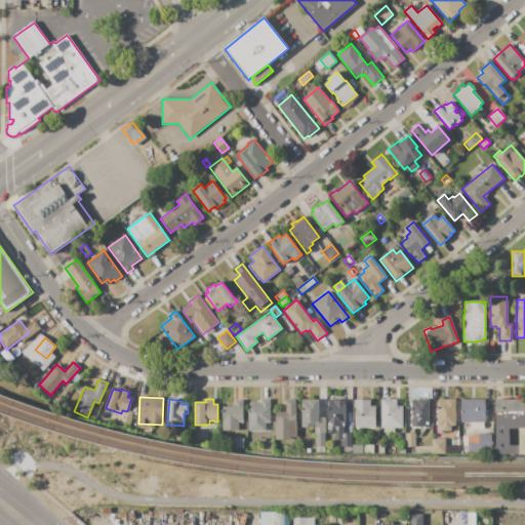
[(248,432),(248,406),(249,406),(249,403),(260,403),(260,399),(270,399),(271,423),(267,423),(267,422),(266,422),(266,426),(268,426),(268,431),(266,431),(248,432)]
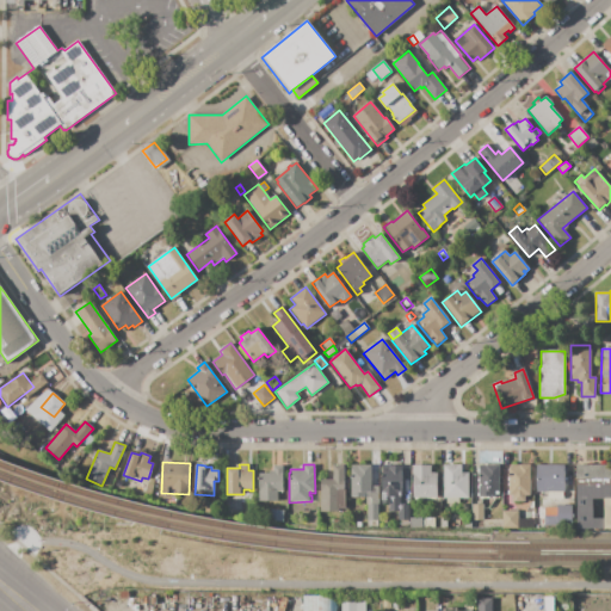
[(382,464),(390,466),(402,466),(402,493),(401,493),(401,504),(409,505),(409,520),(399,520),(399,512),(389,512),(389,504),(382,504),(382,464)]
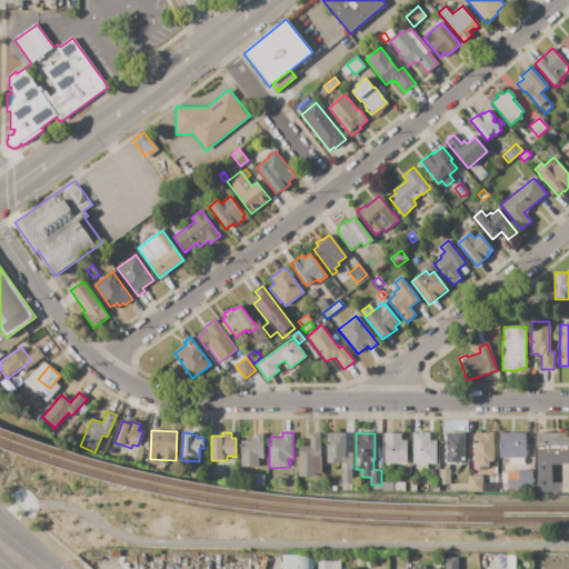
[(385,432),(401,433),(401,440),(407,440),(407,463),(383,463),(385,432)]
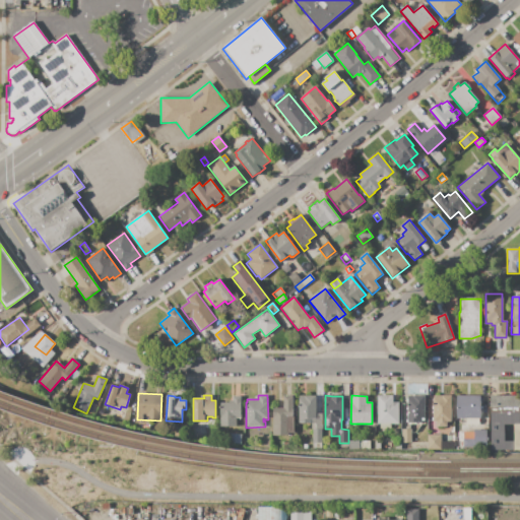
[(378,395),(393,395),(393,402),(399,402),(398,424),(390,424),(380,424),(377,424),(378,395)]
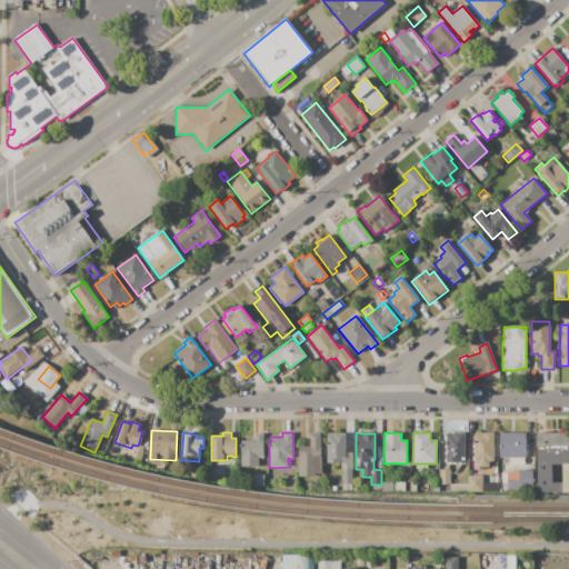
[(495,432),(493,461),(489,461),(489,467),(477,467),(477,461),(473,461),(473,432),(495,432)]
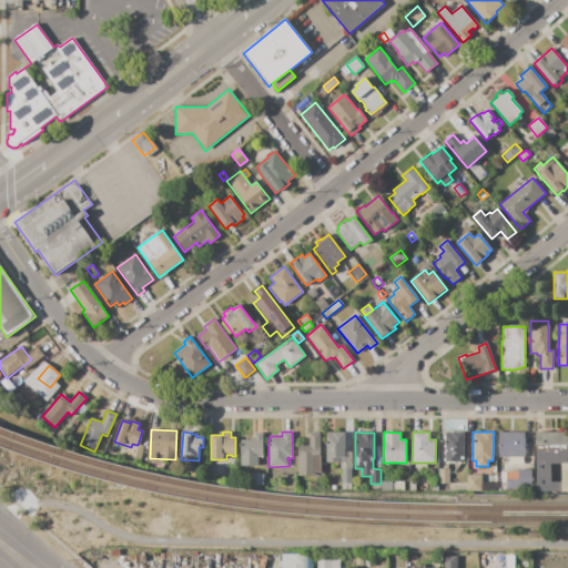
[(241,439),(251,439),(251,438),(254,438),(254,433),(263,433),(263,457),(259,457),(259,466),(241,466),(241,439)]
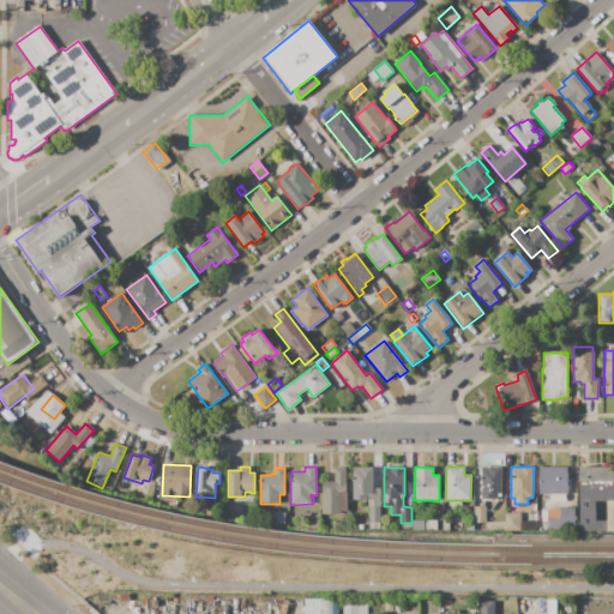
[(323,513),(323,482),(335,482),(335,468),(345,468),(345,493),(347,493),(347,511),(339,511),(339,513),(323,513)]
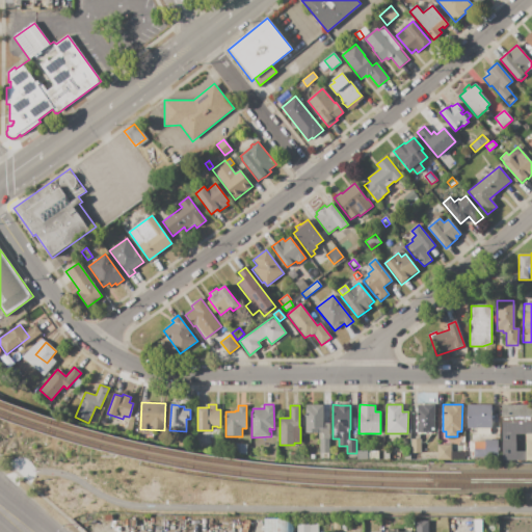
[(323,405),(323,423),(323,432),(319,432),(306,432),(306,405),(323,405)]
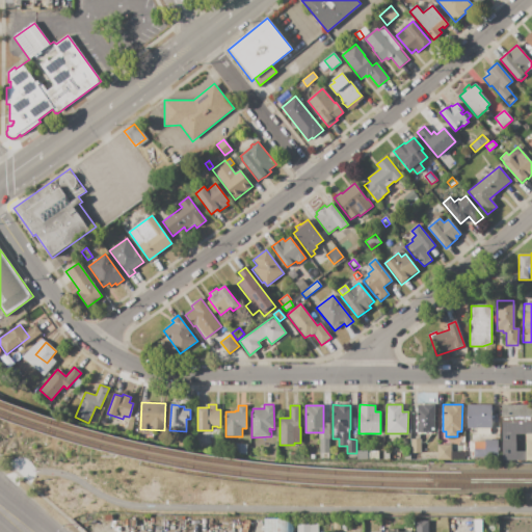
[(417,405),(434,405),(434,428),(431,428),(431,432),(417,432),(417,405)]
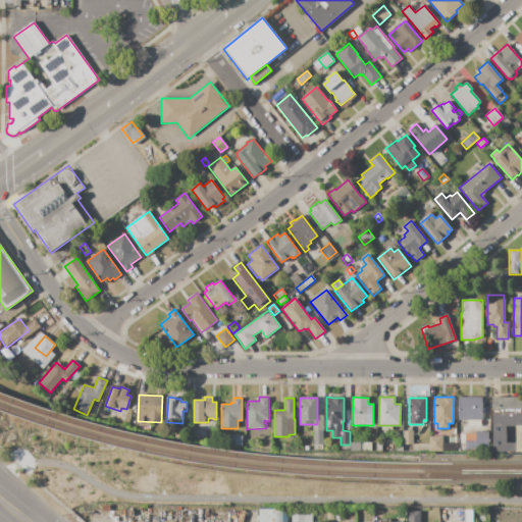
[(458,398),(482,398),(482,408),(483,408),(483,419),(482,419),(482,420),(458,420),(458,398)]
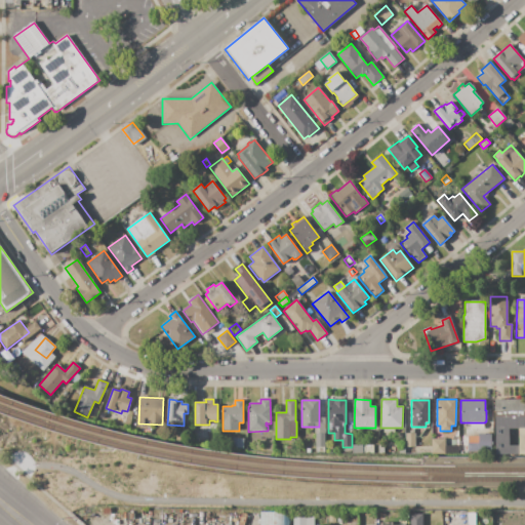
[(494,400),(524,400),(524,429),(494,429),(494,400)]
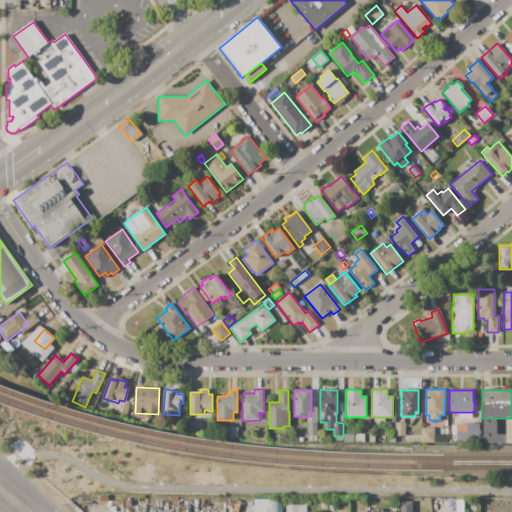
[(311,407),(317,407),(317,423),(308,423),(307,423),(307,416),(311,416),(311,407)]
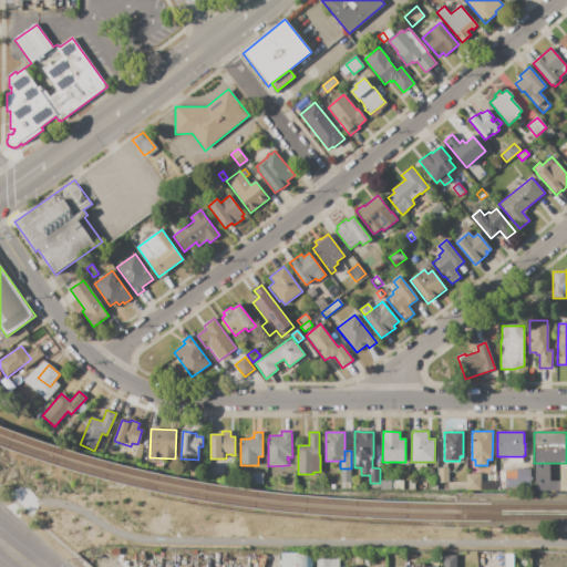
[(439,467),(449,467),(449,483),(437,483),(439,467)]
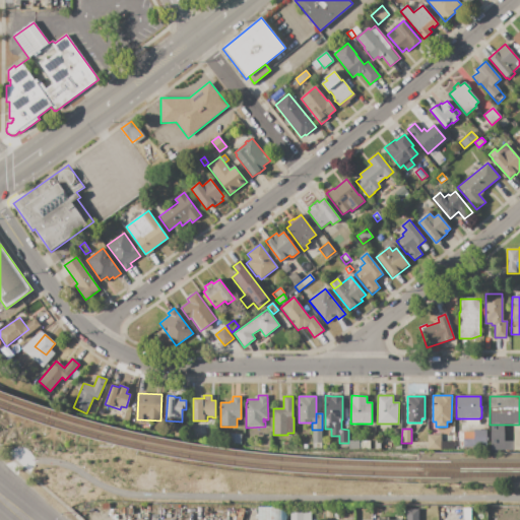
[(313,430),(322,430),(322,443),(321,443),(313,443),(313,430)]
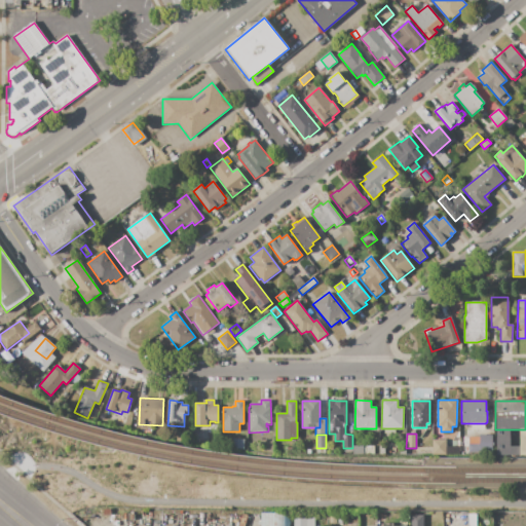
[(491,435),(492,452),(467,452),(467,444),(480,444),(480,443),(480,437),(480,435),(491,435)]
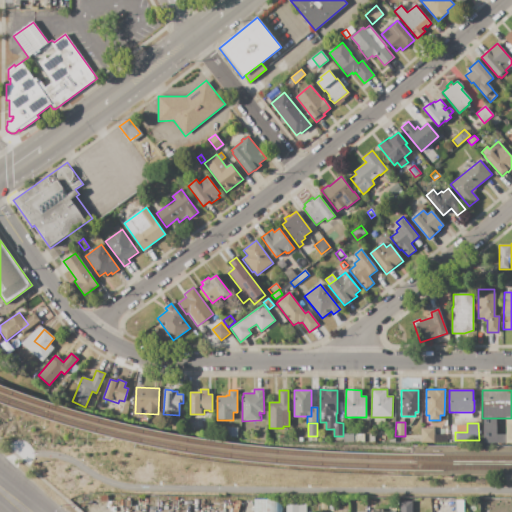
[(421,428),(434,428),(434,435),(434,443),(421,443),(421,428)]
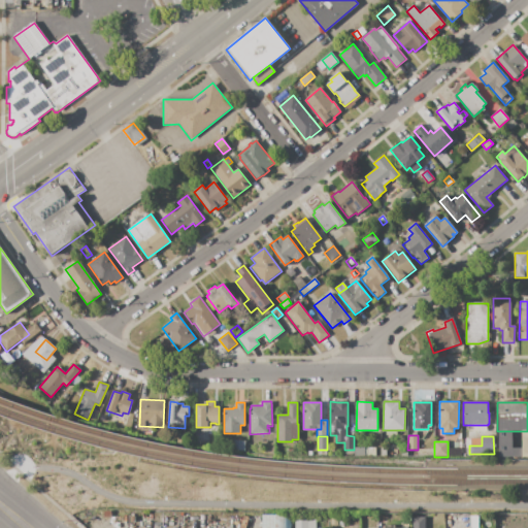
[(355,448),(364,448),(364,457),(354,457),(355,448)]
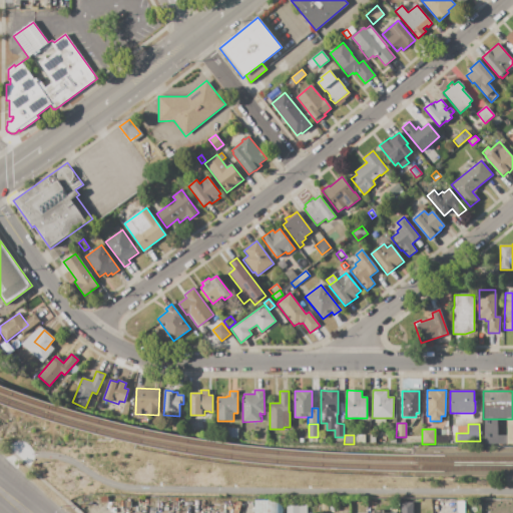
[(357,435),(365,435),(365,443),(357,443),(357,435)]
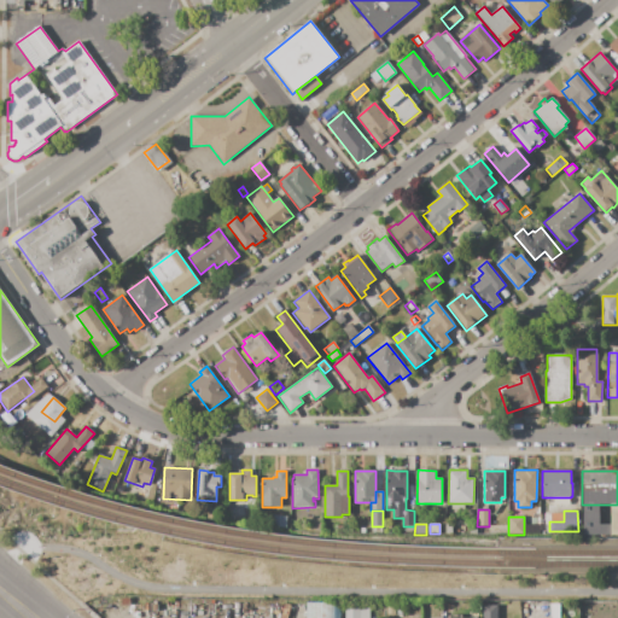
[(524,525),(540,525),(540,535),(524,535),(524,525)]
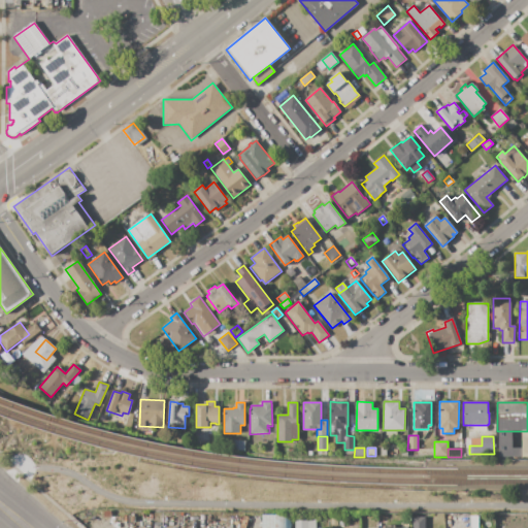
[(194,527),(194,514),(206,514),(206,527),(194,527)]
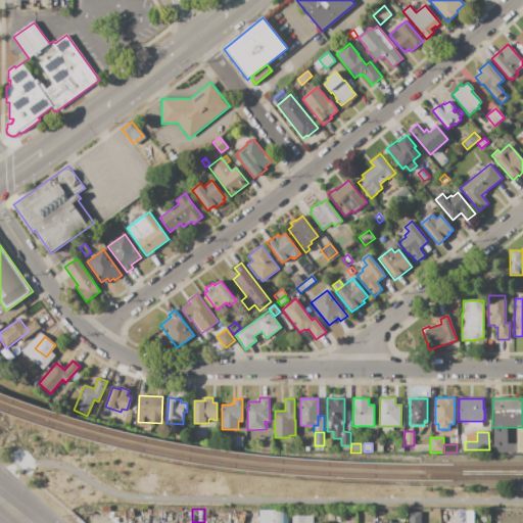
[(288,522),(260,522),(260,510),(288,510),(288,522)]
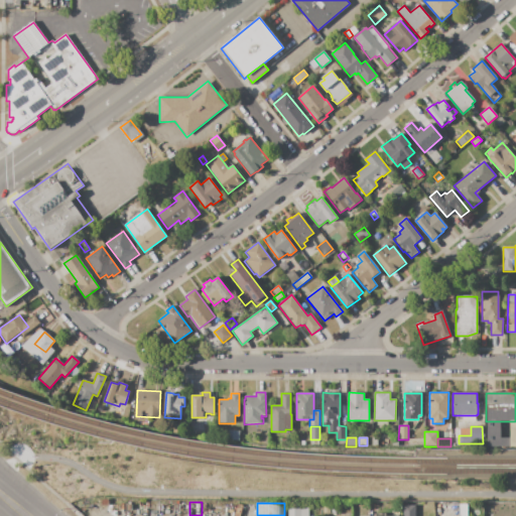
[(445,507),(456,504),(458,512),(447,515),(445,507)]
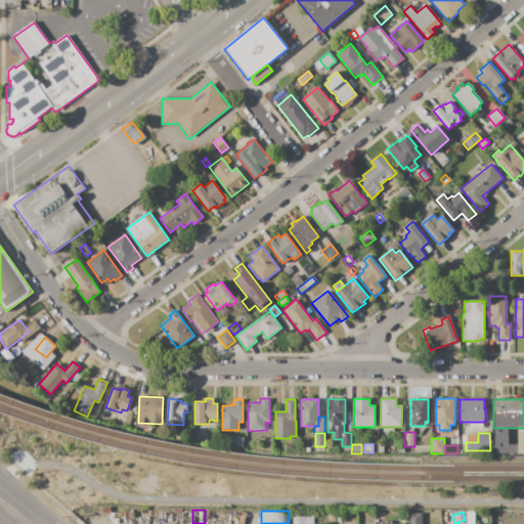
[(466,523),(467,513),(474,513),(474,523),(466,523)]
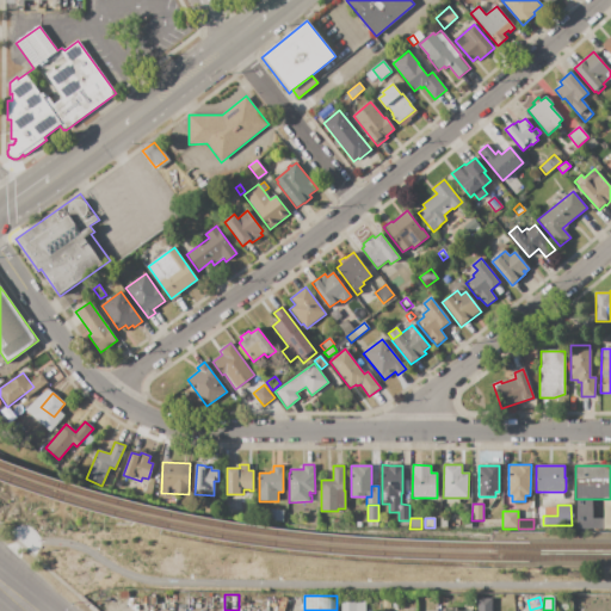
[(491,610),(477,610),(477,599),(491,599),(491,610)]
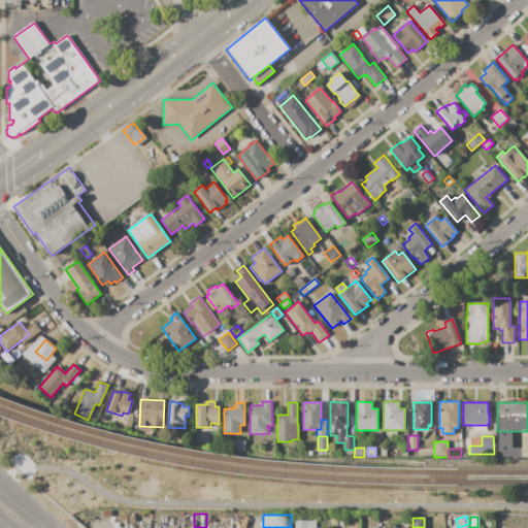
[(295,527),(295,519),(316,519),(316,527),(295,527)]
